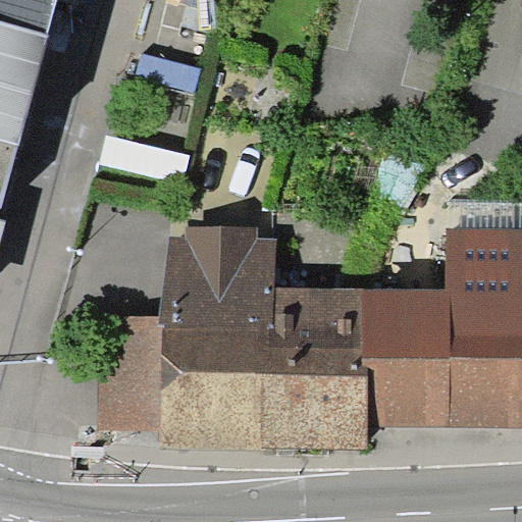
[(0,0),(0,240),(5,220),(0,218),(0,203),(55,0),(0,0)]
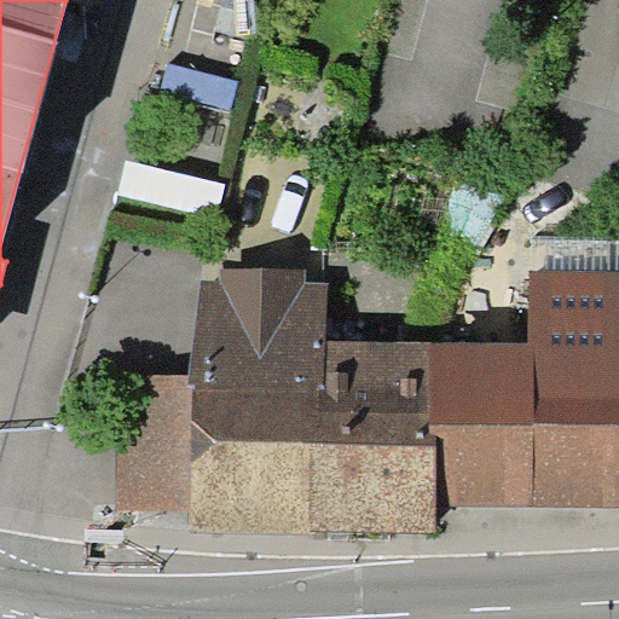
[(312,533),(312,528),(316,443),(322,443),(325,339),(328,282),(307,283),(307,267),(219,268),(218,278),(201,279),(189,374),(187,383),(195,385),(191,510),(189,531),(312,533)]
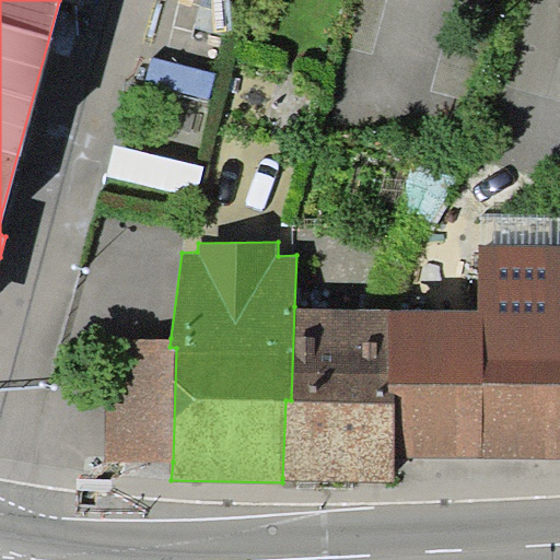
[(480,310),(393,310),(391,393),(396,393),(395,456),(559,458),(559,246),(480,245),(480,310)]
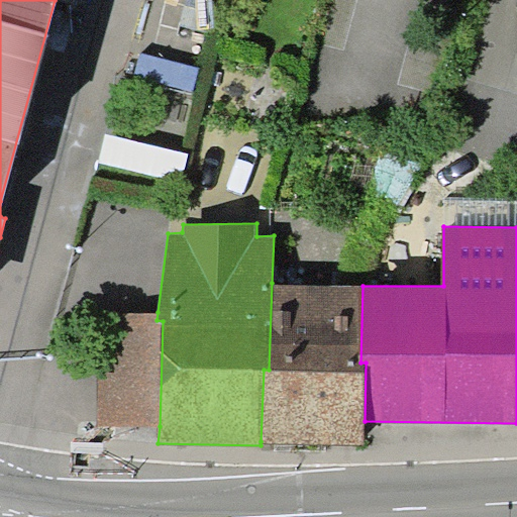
[(363,286),(272,283),(269,370),(264,370),(261,441),(364,444),(365,421),(366,363),(360,363),(363,286)]
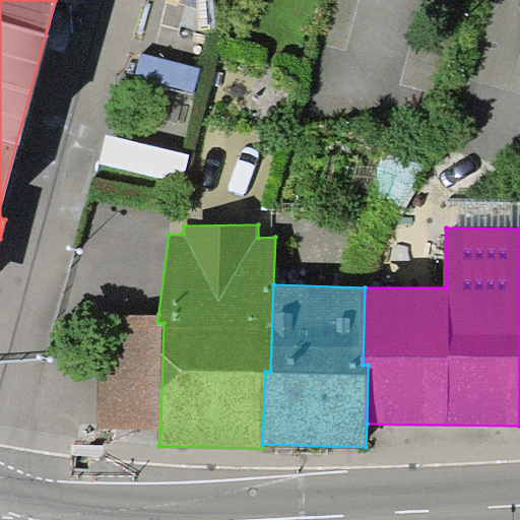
[(100,314),(98,428),(160,429),(164,323),(157,322),(158,314),(100,314)]
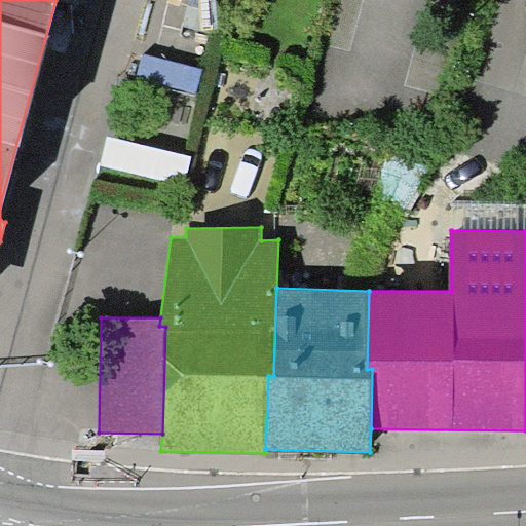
All buildings are outlined.
